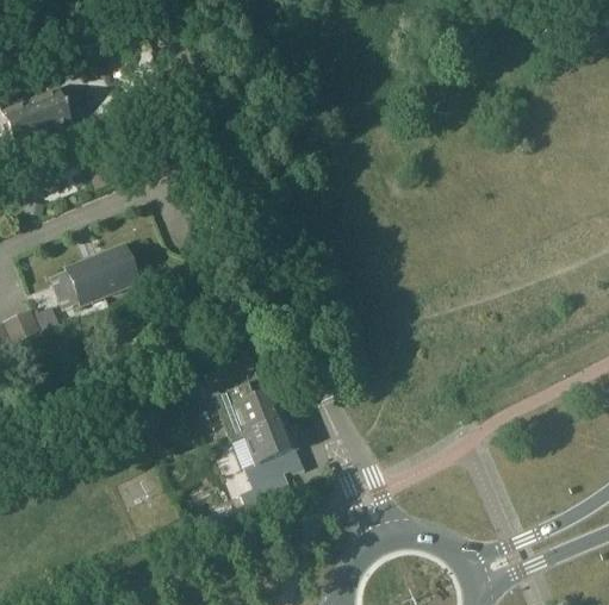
[(14,142),(70,120),(58,91),(2,112),(14,142)]
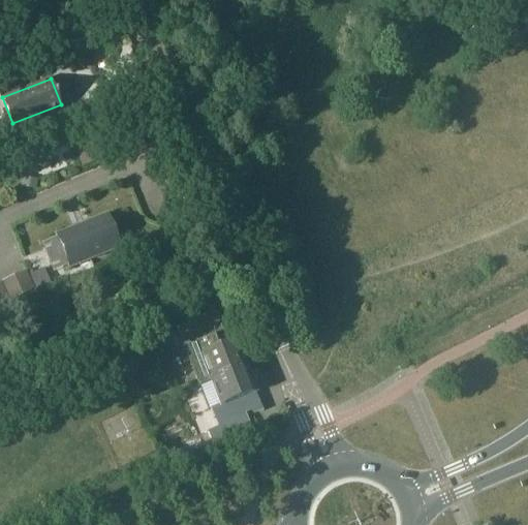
[(36,186),(38,176),(23,174),(21,184),(36,186)]
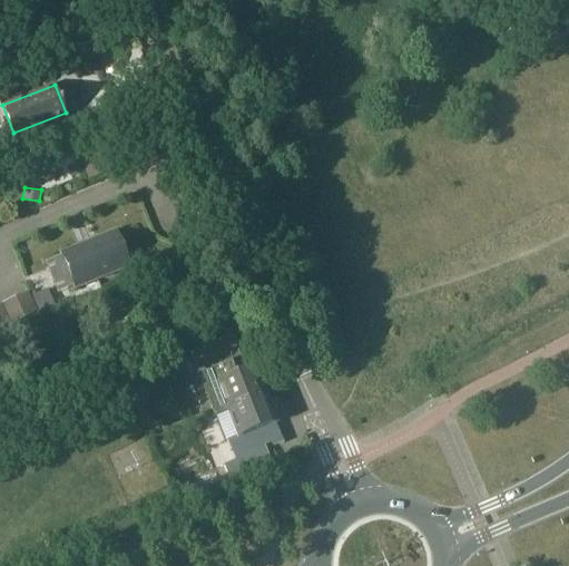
[(123,243),(117,228),(62,250),(76,284),(130,262),(128,259),(131,257),(125,241),(123,243)]
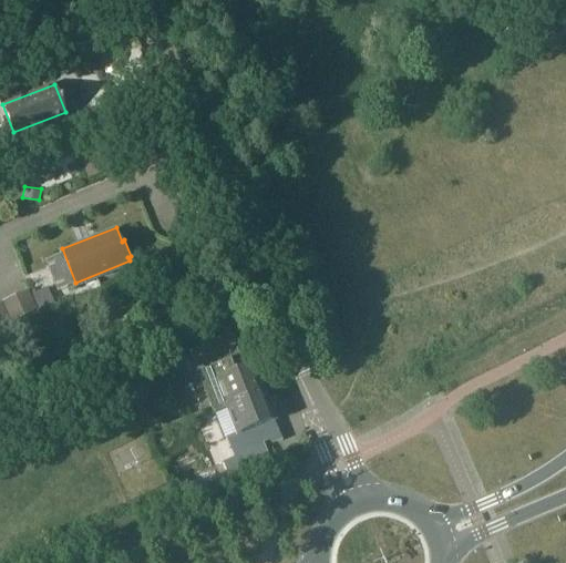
[(40,307),(54,300),(48,284),(32,290),(40,307)]
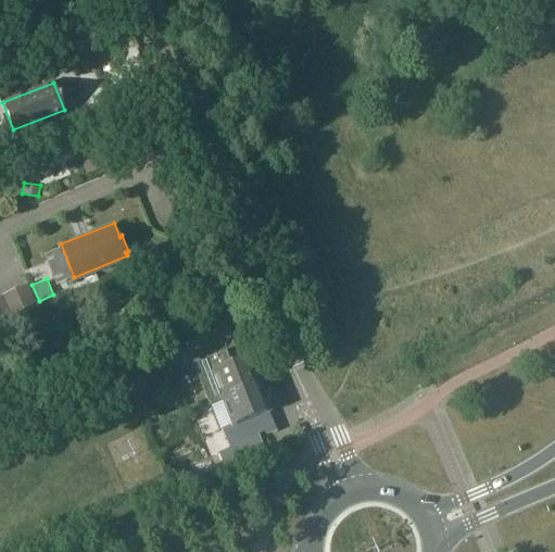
[(10,313),(36,302),(27,281),(1,292),(10,313)]
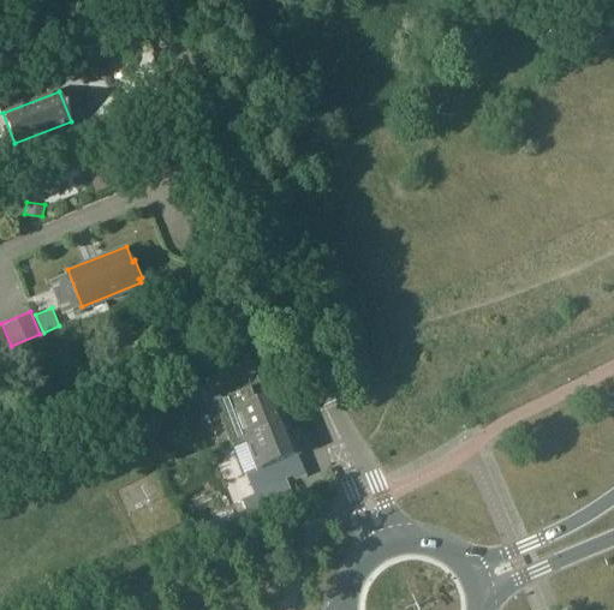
[(0,351),(11,347),(0,324),(0,323),(0,351)]
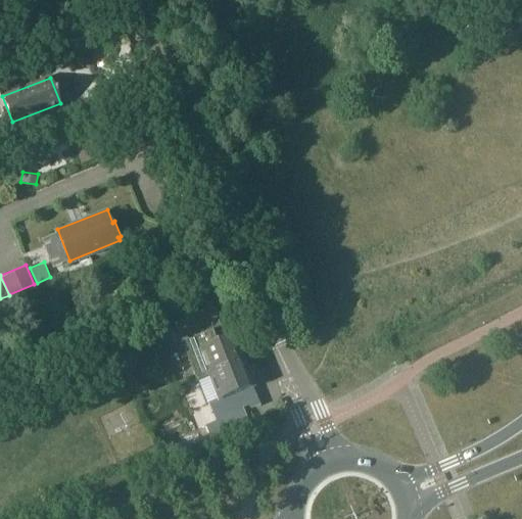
[(197,375),(199,378),(245,361),(236,334),(235,334),(216,341),(210,326),(218,323),(212,310),(199,315),(178,323),(178,324),(172,327),(178,341),(184,338),(191,357),(197,375)]
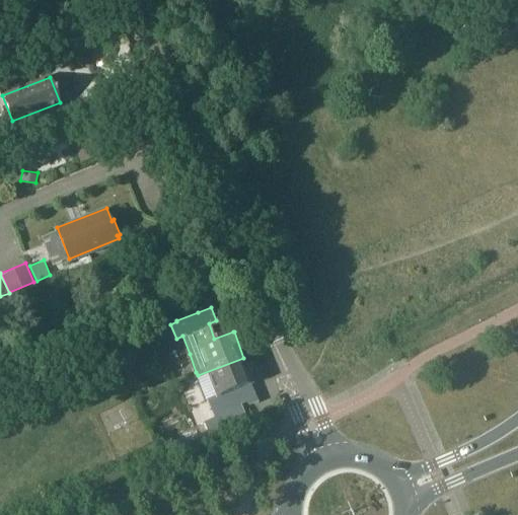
[(243,358),(198,375),(181,381),(197,418),(198,422),(199,424),(208,421),(213,433),(213,432),(248,419),(247,417),(242,405),(241,402),(255,396),(249,382),(250,382),(252,381),(243,358)]
